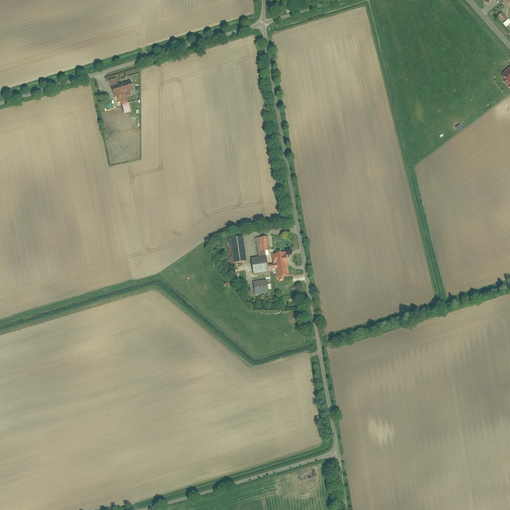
[(501,11),(496,16),(505,25),(509,20),(501,11)]
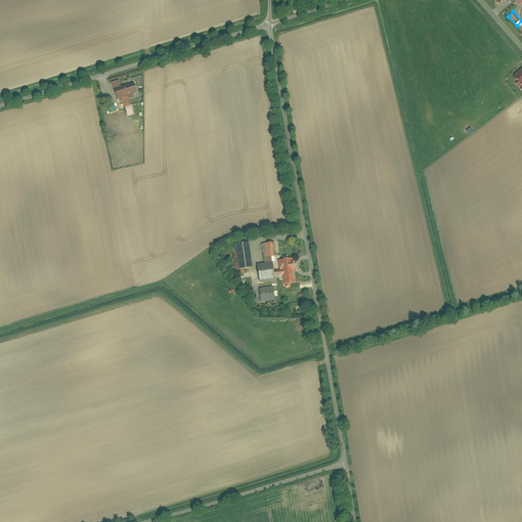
[(521,67),(512,75),(520,85),(521,82),(521,67)]
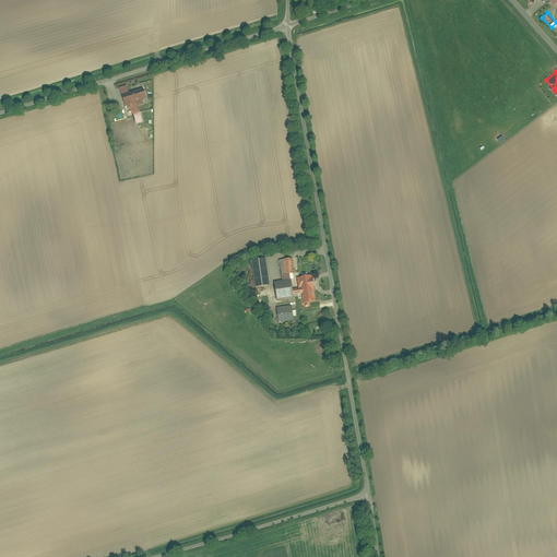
[(128,91),(126,84),(118,86),(120,93),(128,91)]
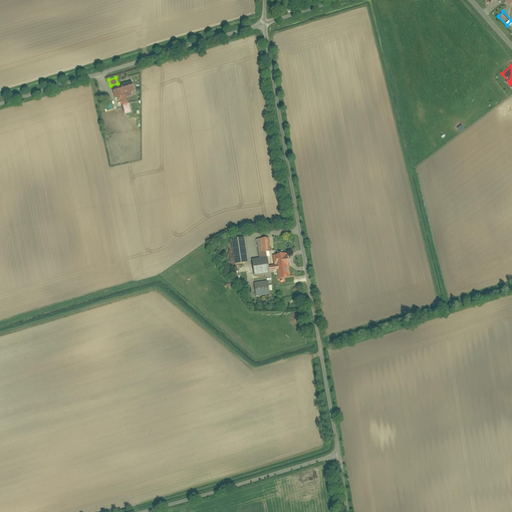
[(117,83),(110,85),(113,95),(117,94),(120,103),(128,101),(125,95),(131,93),(130,91),(134,89),(131,79),(117,83)]
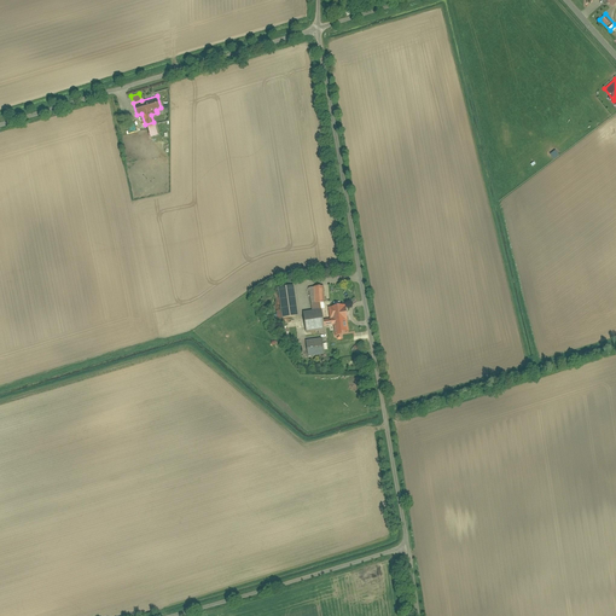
[(125,122),(127,132),(134,129),(132,120),(125,122)]
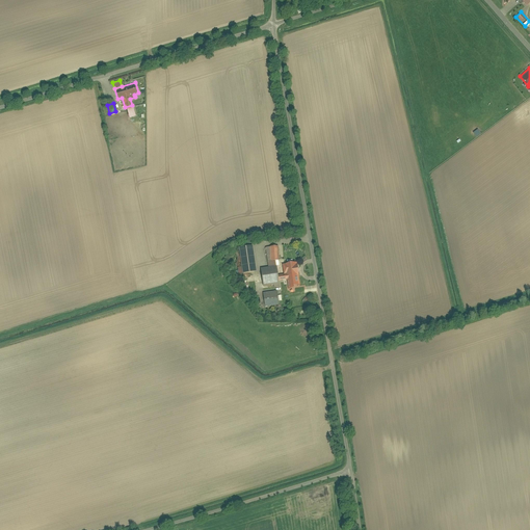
[(241,271),(256,270),(252,244),(238,246),(241,271)]
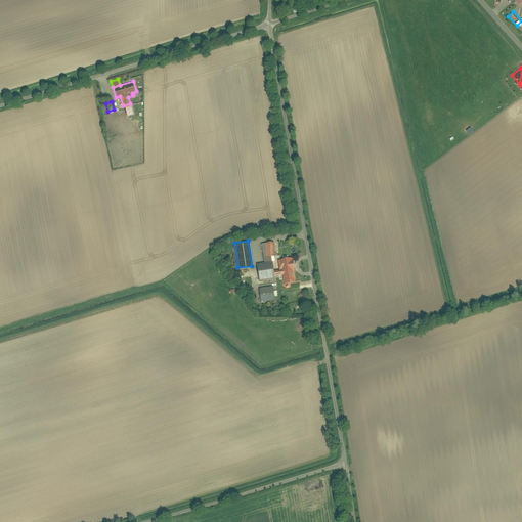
[(270,254),(273,254),(272,241),(261,243),(262,255),(270,254)]
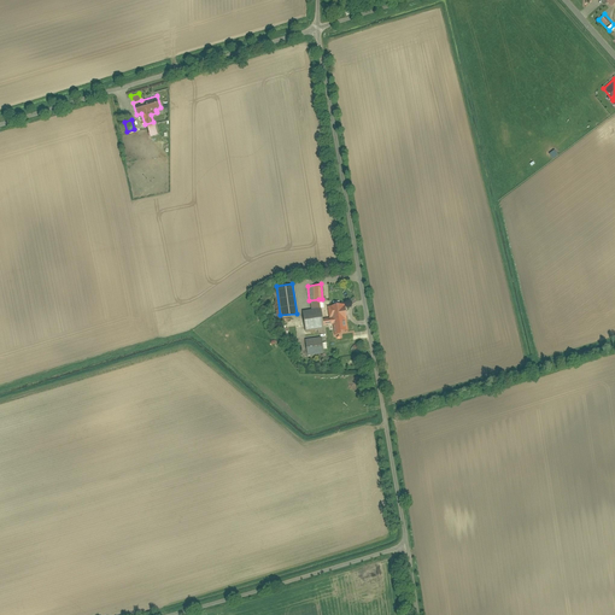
[(346,322),(344,303),(327,305),(328,317),(322,317),(323,323),(332,322),(332,323),(339,322),(339,323),(345,323),(346,322)]
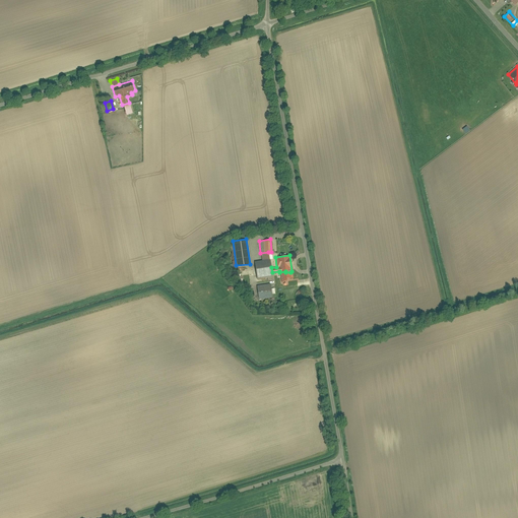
[(257,279),(272,277),(270,259),(268,259),(261,260),(254,261),(257,279)]
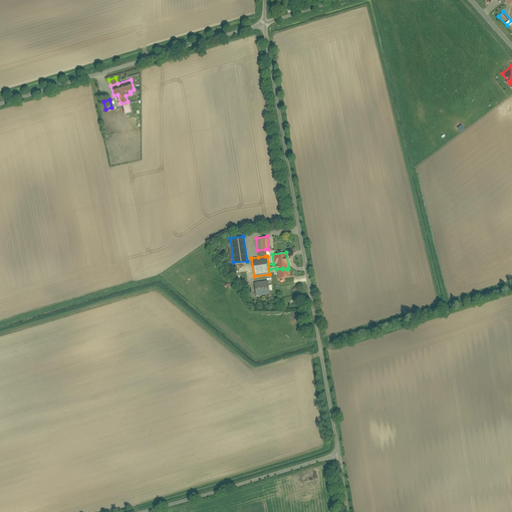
[(276,269),(278,282),(293,280),(292,271),(288,272),(287,269),(282,269),(282,268),(276,269)]
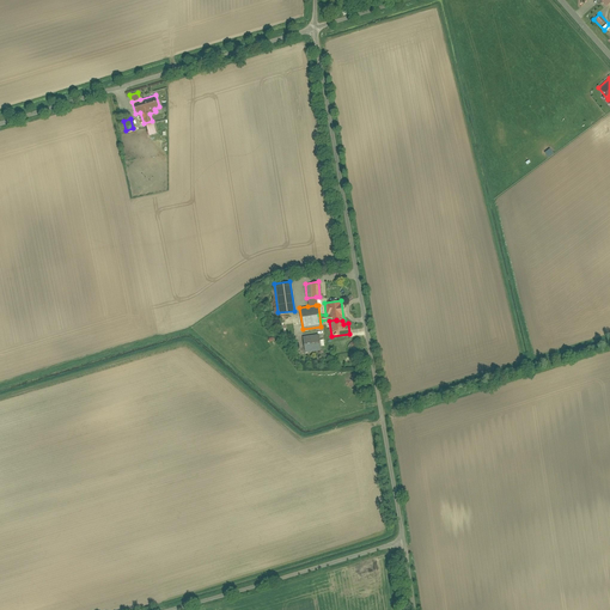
[(304,352),(319,349),(319,345),(318,339),(317,331),(302,334),(304,352)]
